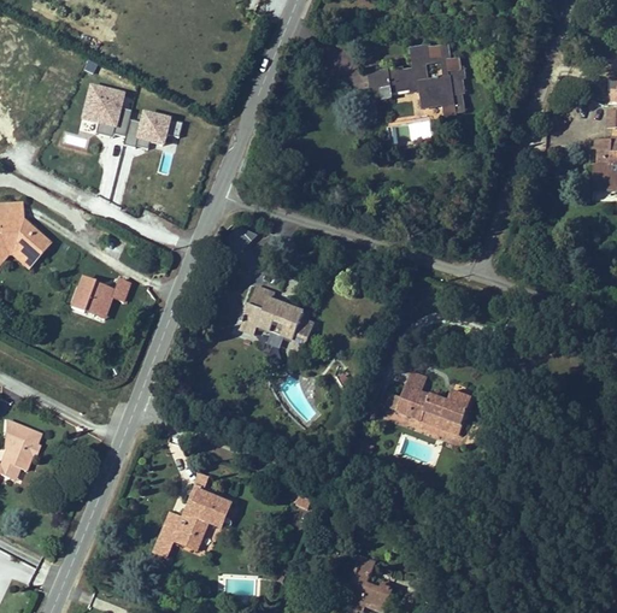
[(417,58),(419,68),(405,70),(404,66),(370,71),(372,90),(377,90),(378,99),(394,98),(394,92),(413,89),(413,93),(422,92),(423,104),(445,101),(447,116),(457,115),(456,108),(464,108),(460,89),(463,88),(460,75),(463,75),(462,64),(459,65),(458,56),(450,57),(448,45),(430,47),(429,43),(411,46),(412,58),(417,58)]
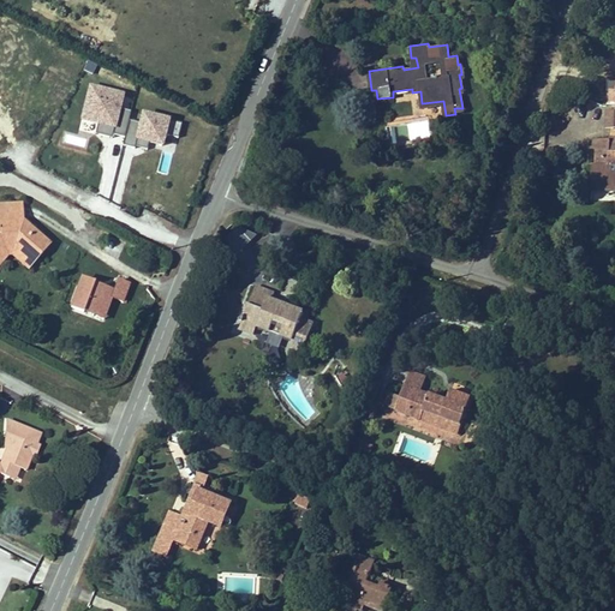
[(88,57),(84,65),(94,70),(97,60),(88,57)]
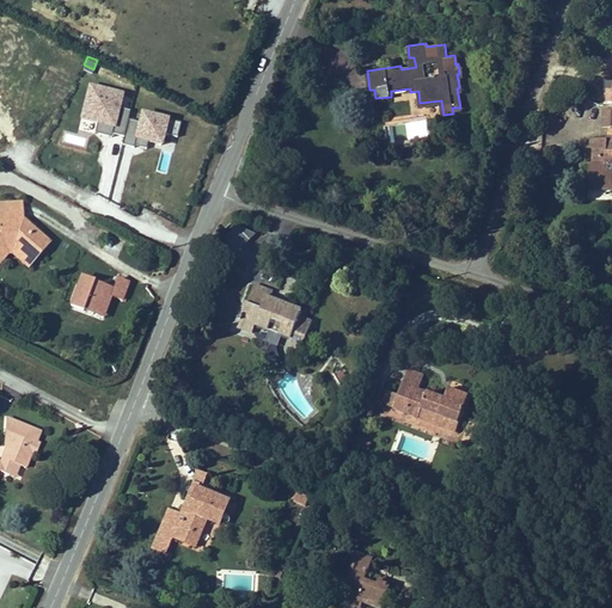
[(130,108),(121,105),(124,92),(89,83),(79,118),(96,123),(95,131),(111,136),(112,133),(123,135),(128,117),(130,108)]
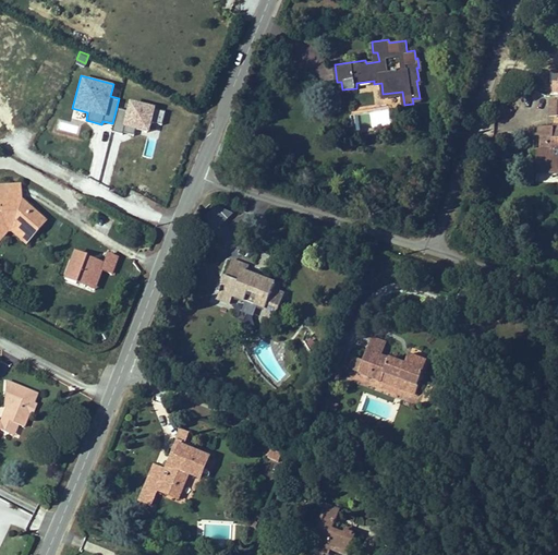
[(161,124),(165,110),(128,100),(125,109),(117,107),(112,123),(111,131),(122,133),(122,131),(133,133),(134,130),(148,133),(152,122),(161,124)]
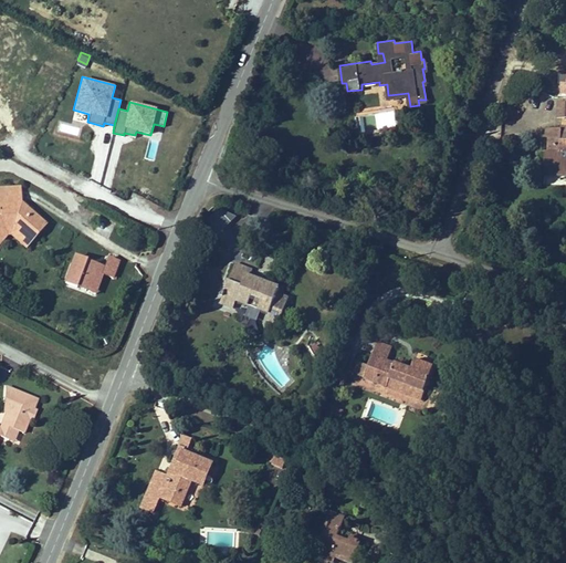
[(565,133),(564,134),(564,132),(549,131),(549,138),(553,138),(553,155),(548,155),(548,173),(565,173),(565,177),(565,133)]
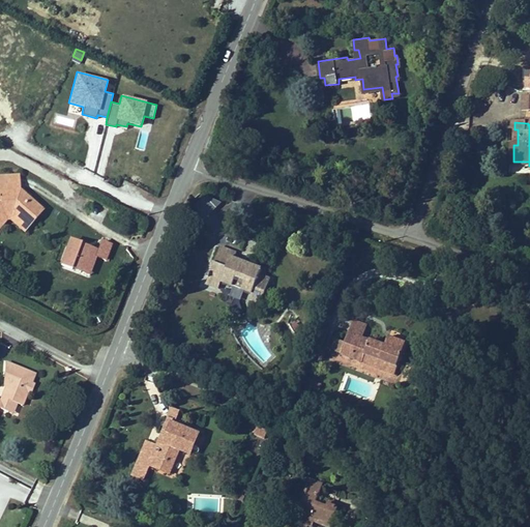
[(518,129),(514,129),(509,129),(509,145),(513,145),(518,145),(518,129)]
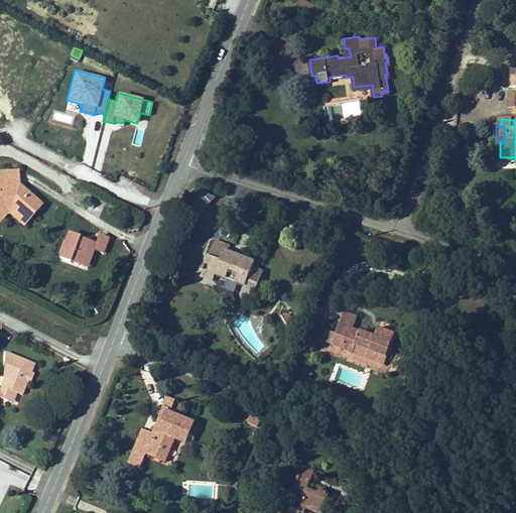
[(43,203),(20,182),(19,167),(0,168),(0,222),(8,213),(23,226),(43,203)]
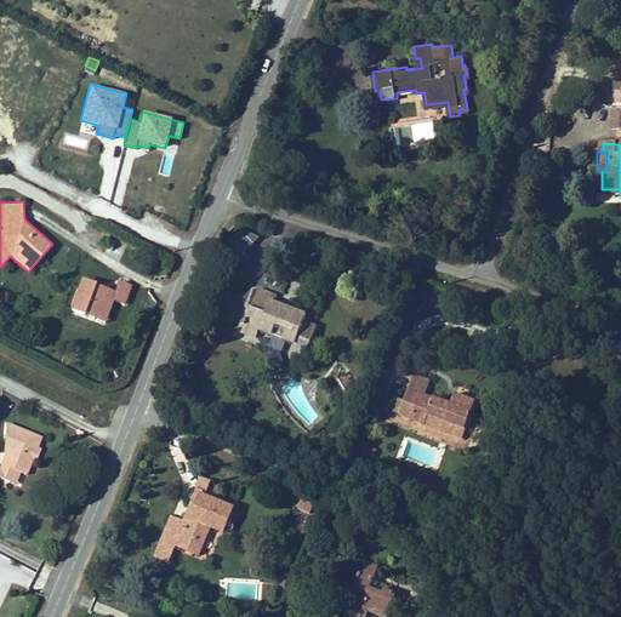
[(119,279),(114,291),(81,279),(70,309),(106,323),(113,300),(124,303),(131,284),(119,279)]
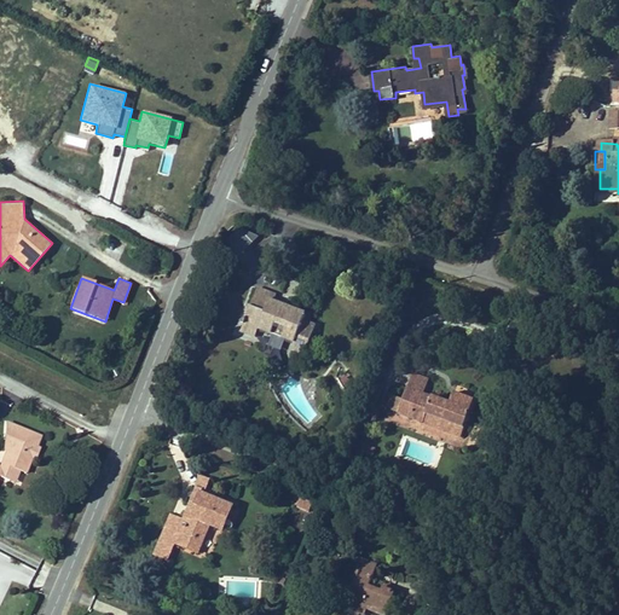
[(256,280),(239,324),(254,329),(256,323),(290,336),(288,343),(302,348),(313,319),(301,315),(304,307),(272,295),(267,293),(270,285),(256,280)]
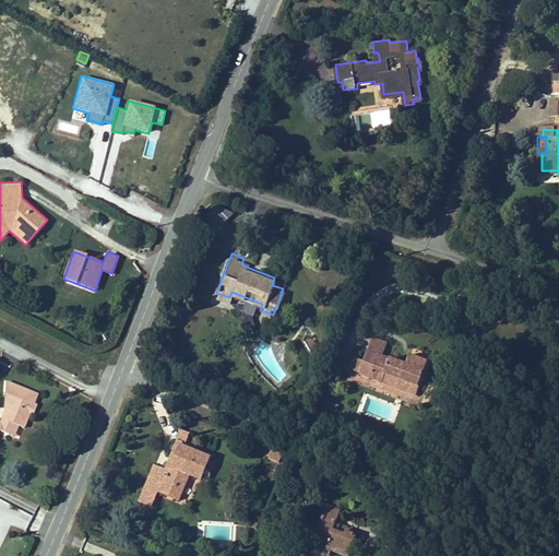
[(359,370),(359,373),(417,394),(429,363),(411,355),(407,364),(382,354),(388,341),(373,335),(364,359),(359,370)]
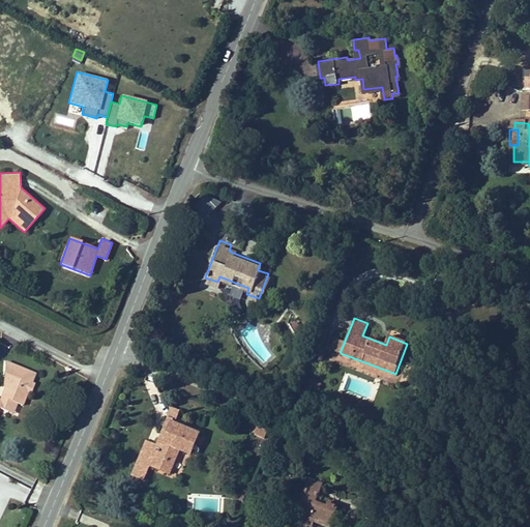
[(331,347),(341,351),(345,341),(335,337),(331,347)]
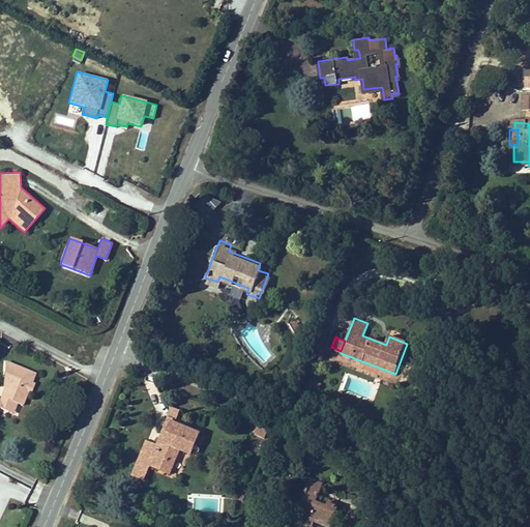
[(7,386),(1,401),(0,400),(0,407),(8,411),(12,401),(17,402),(23,404),(27,391),(24,390),(25,387),(22,386),(24,382),(27,383),(28,380),(30,381),(34,371),(5,359),(4,385),(7,386)]
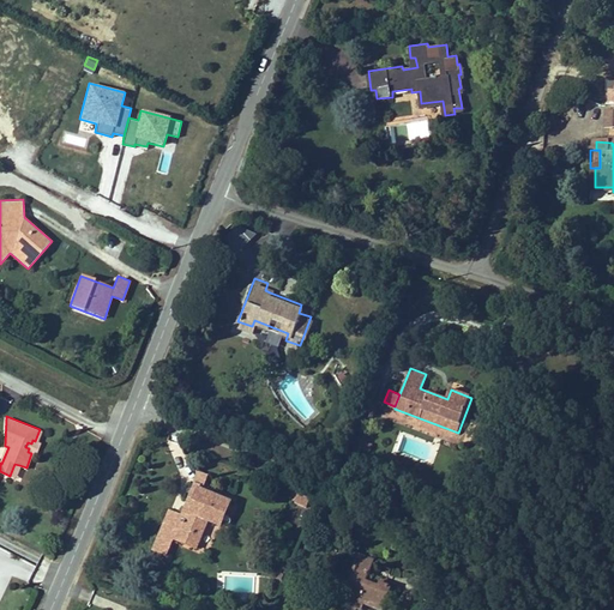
[(40,444),(35,441),(32,440),(31,444),(28,442),(25,447),(29,448),(28,452),(31,453),(35,454),(40,444)]
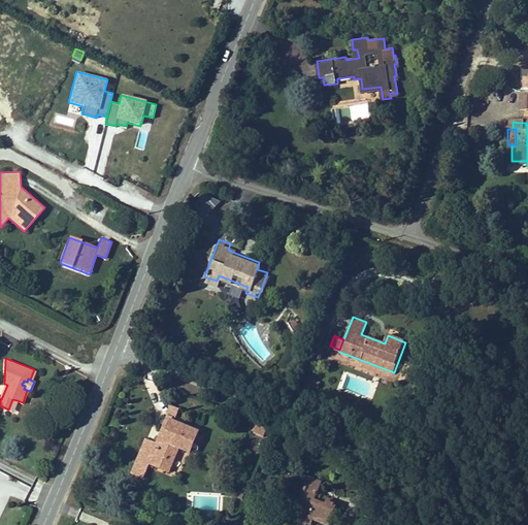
[(167,392),(156,420),(162,422),(168,406),(173,394),(167,392)]
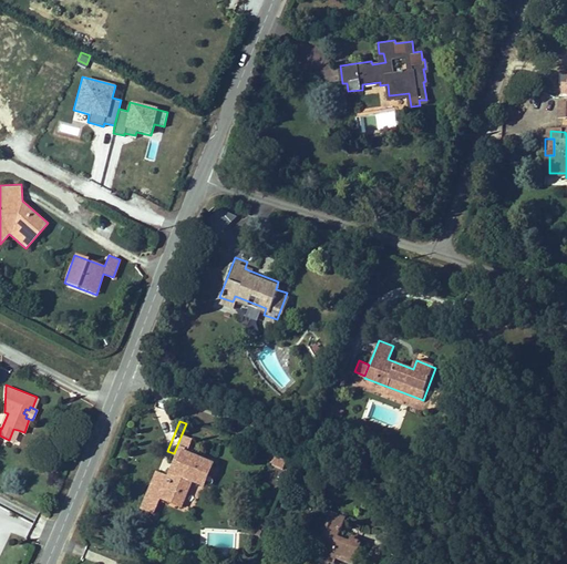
[(13,429),(9,440),(13,441),(18,430),(13,429)]
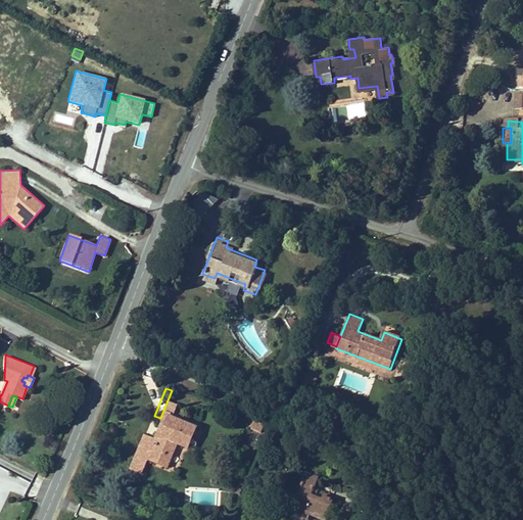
[(194,414),(167,403),(160,418),(154,416),(152,421),(141,416),(132,439),(144,444),(149,446),(150,442),(164,448),(172,427),(187,433),(194,414)]
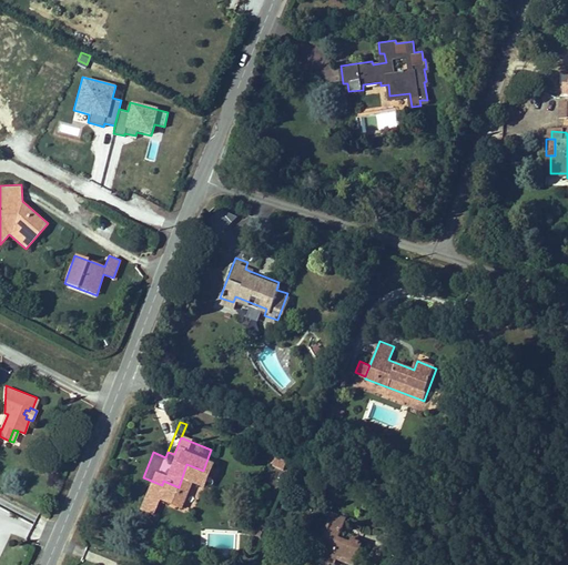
[(286,450),(277,445),(273,453),(283,457),(286,450)]
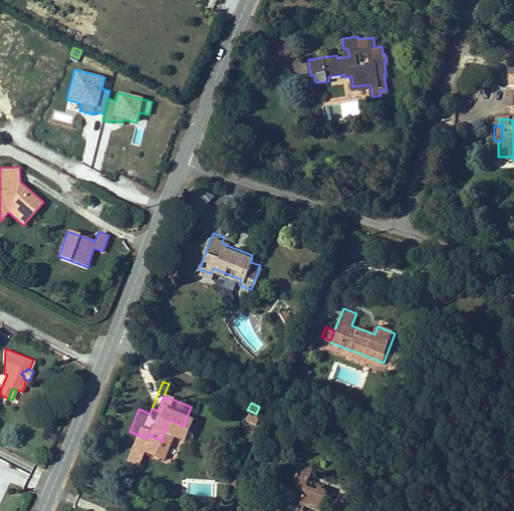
[(142,437),(130,432),(124,445),(137,449),(142,437)]
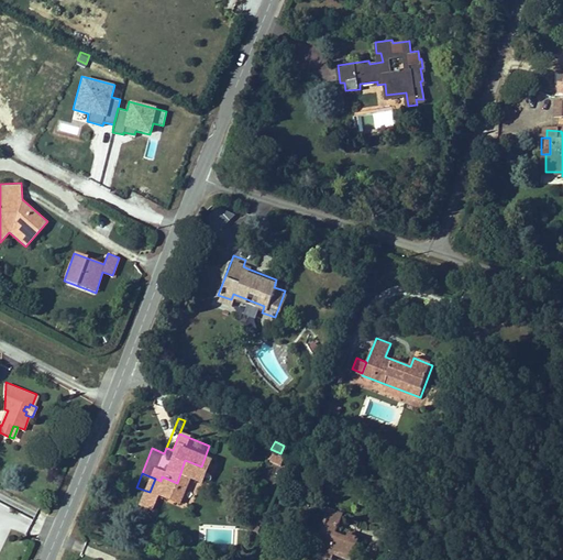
[(330,500),(318,527),(323,529),(317,544),(330,549),(333,541),(351,549),(359,529),(346,524),(345,527),(337,523),(344,506),(330,500)]
